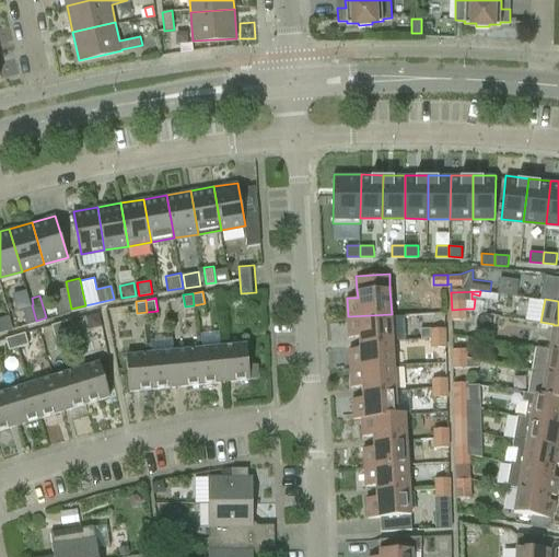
[(23,308),(27,323),(36,321),(32,305),(23,308)]
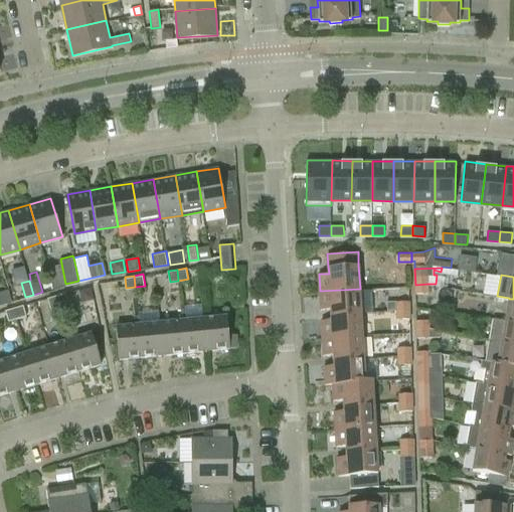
[(415,293),(429,293),(427,284),(415,285),(415,293)]
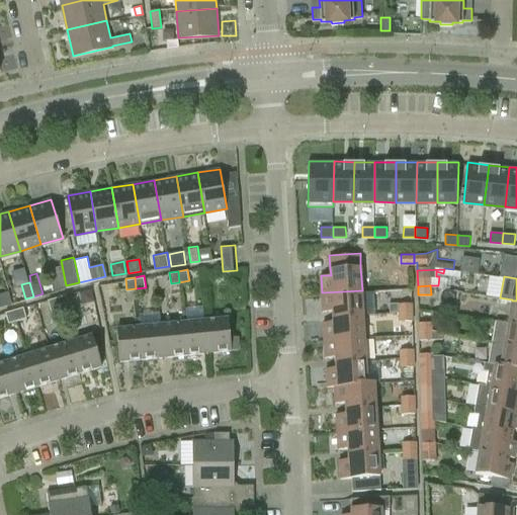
[(9,290),(0,292),(0,297),(2,307),(12,304),(9,292),(9,290)]
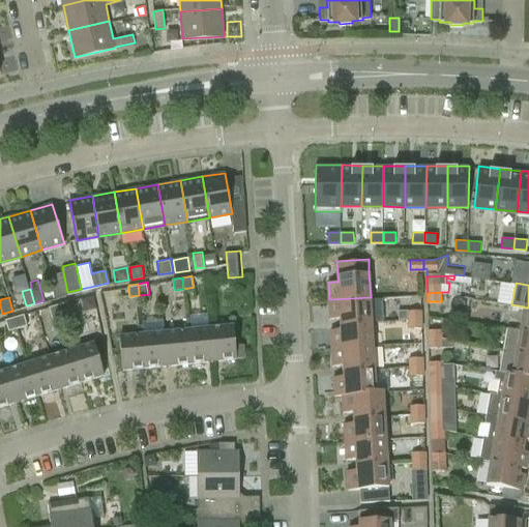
[(341,323),(372,321),(371,297),(329,299),(330,318),(341,317),(341,323)]
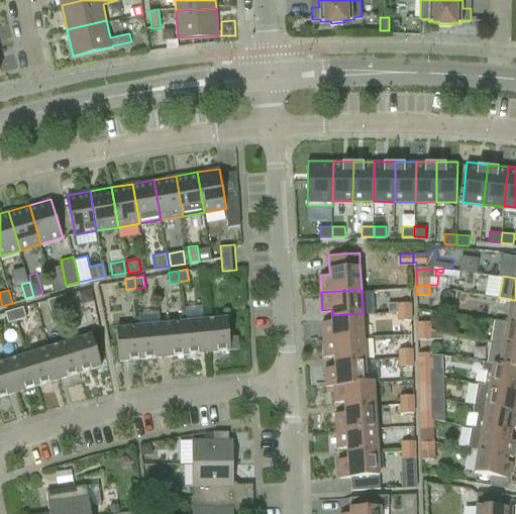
[(69,303),(66,293),(57,295),(60,306),(69,303)]
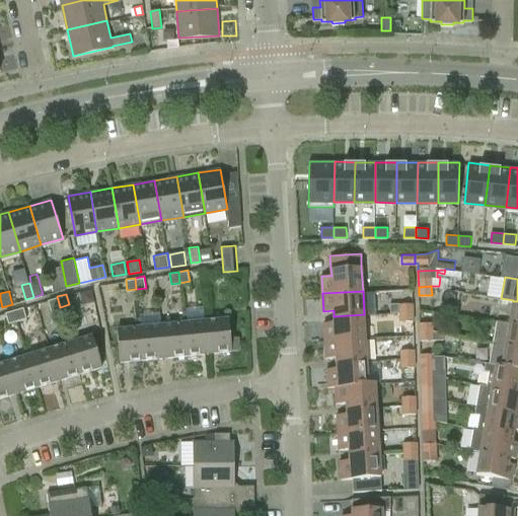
[(49,299),(52,309),(60,307),(57,296),(49,299)]
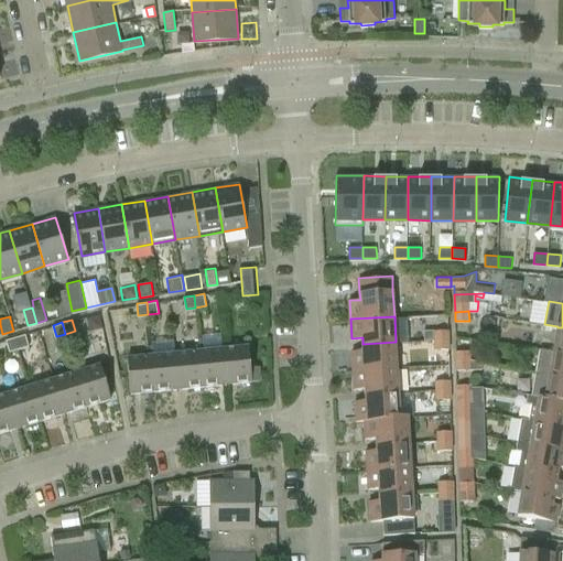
[(562,327),(558,327),(553,349),(553,351),(562,352),(562,327)]
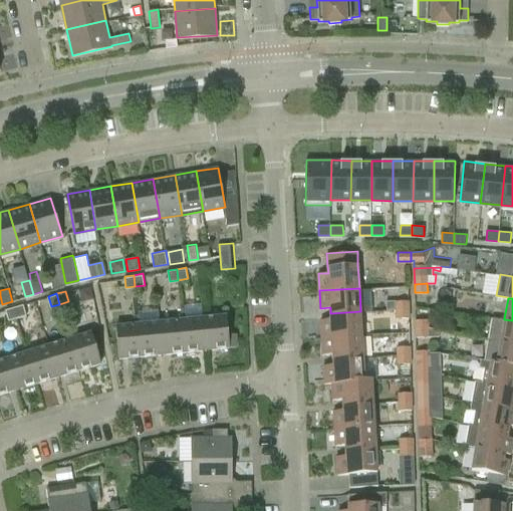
[(387,309),(396,308),(396,300),(386,300),(387,309)]
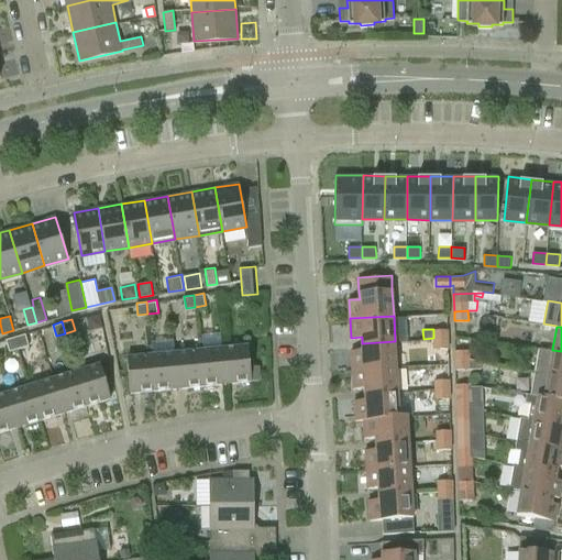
[(448,329),(433,329),(433,339),(448,338),(448,329)]
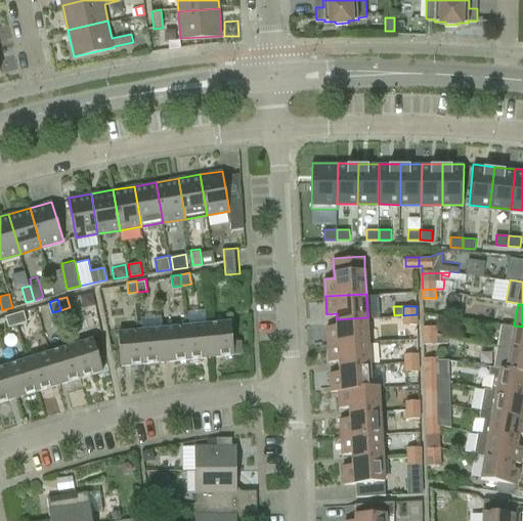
[(27,320),(25,309),(14,311),(17,322),(27,320)]
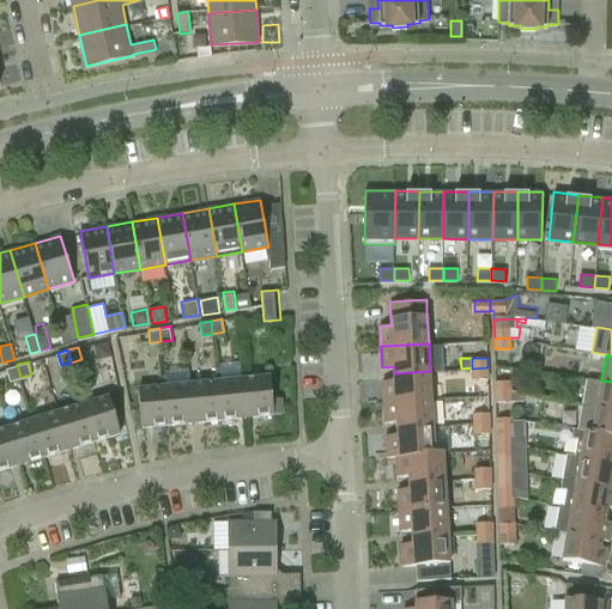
[(7,367),(11,381),(20,377),(17,364),(7,367)]
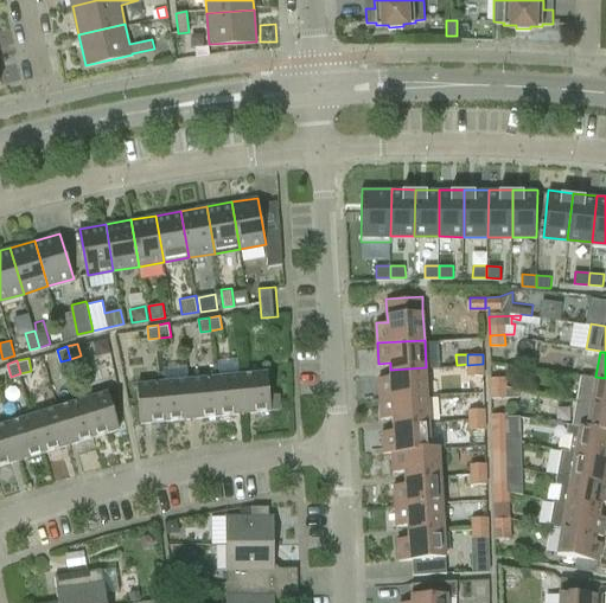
[(469,374),(484,374),(483,364),(467,365),(469,374)]
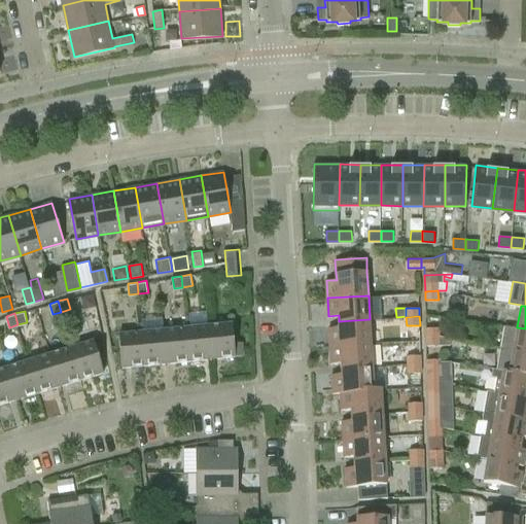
[(330,345),(371,343),(370,319),(339,321),(339,326),(329,327),(330,345)]
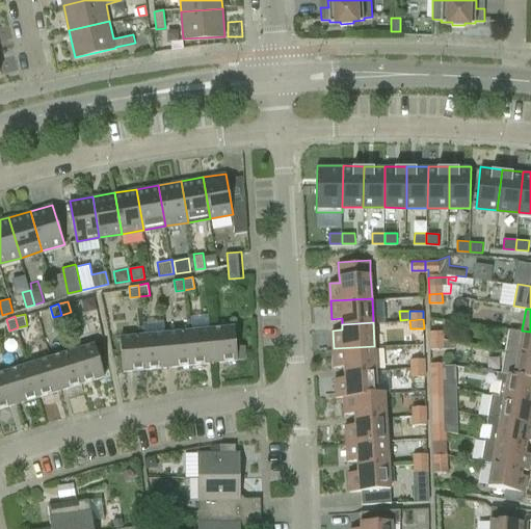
[(211,327),(214,362),(246,359),(244,345),(237,346),(235,325),(211,327)]
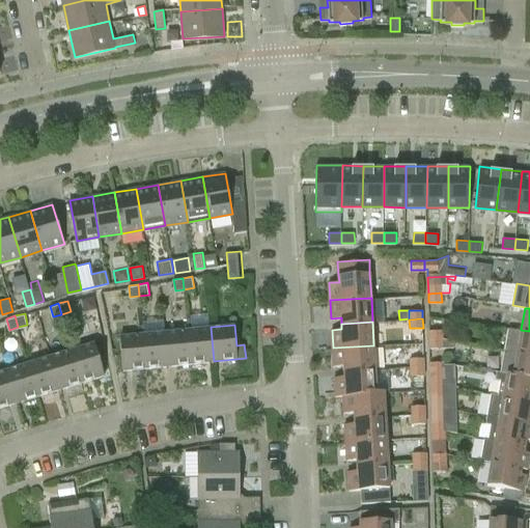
[(188,329),(191,363),(214,361),(211,327),(188,329)]
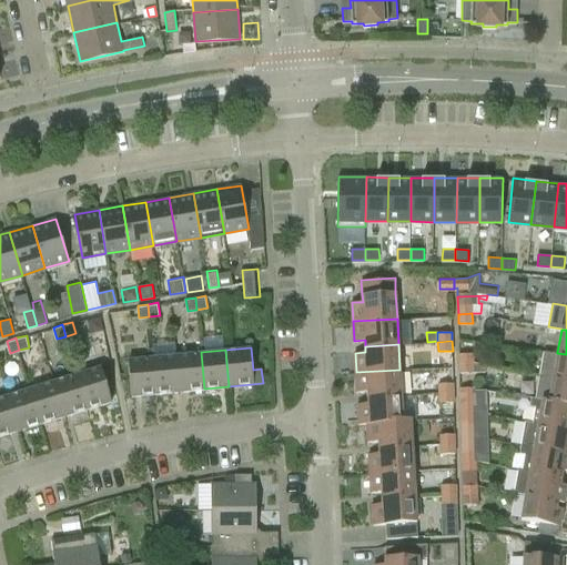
[(566,354),(557,353),(557,352),(544,350),(540,374),(566,379),(566,354)]
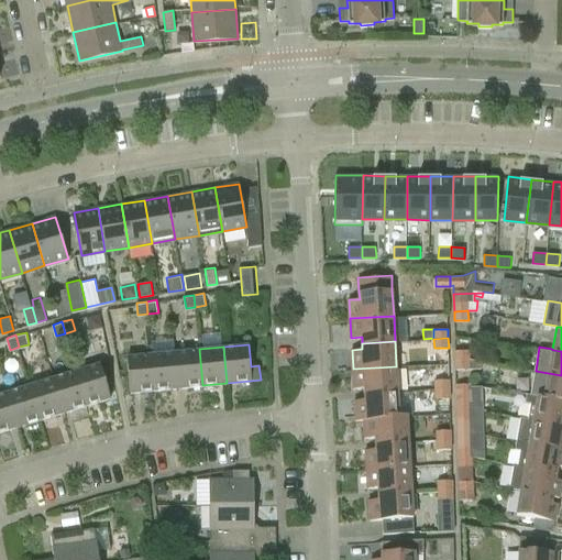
[(175,351),(178,387),(202,385),(199,349),(175,351)]
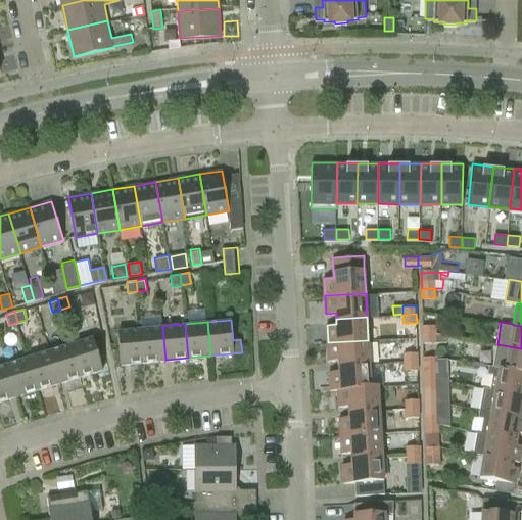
[(435,325),(423,325),(423,334),(436,333),(435,325)]
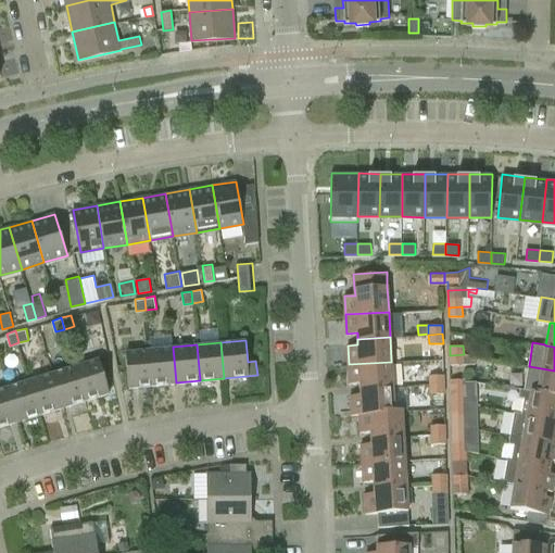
[(150,349),(153,385),(176,382),(173,347),(150,349)]
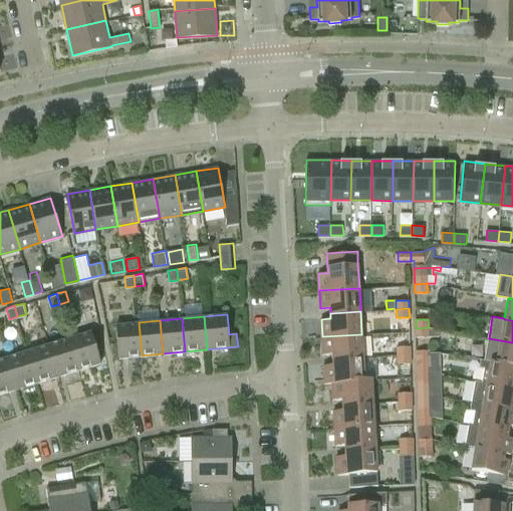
[(142,355),(139,322),(115,325),(119,357),(142,355)]
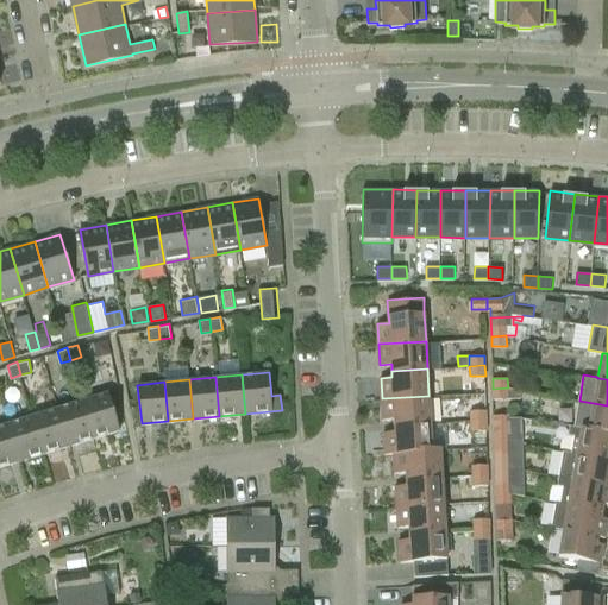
[(493,398),(508,398),(508,388),(493,389),(493,398)]
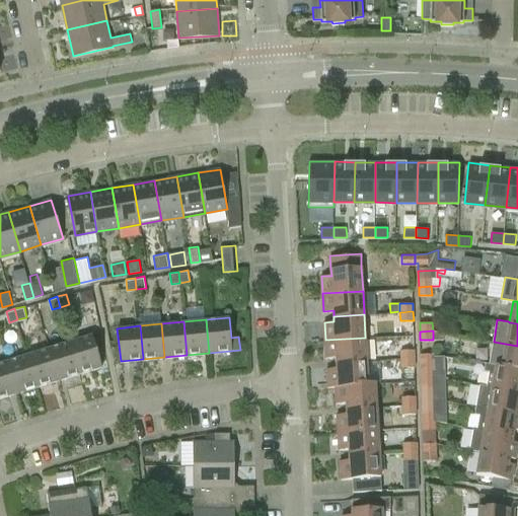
[(71,341),(80,373),(102,366),(92,335),(71,341)]
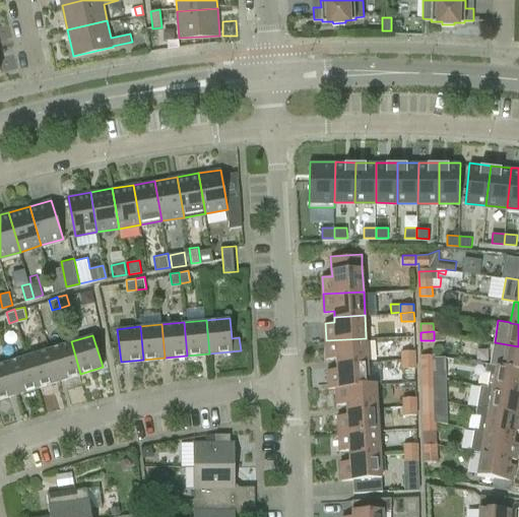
[(337,363),(368,361),(366,338),(326,340),(327,358),(336,358),(337,363)]
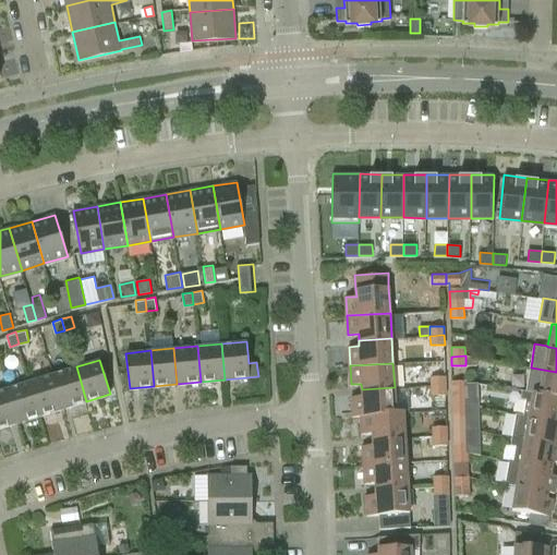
[(86,401),(76,366),(53,374),(63,408),(86,401)]
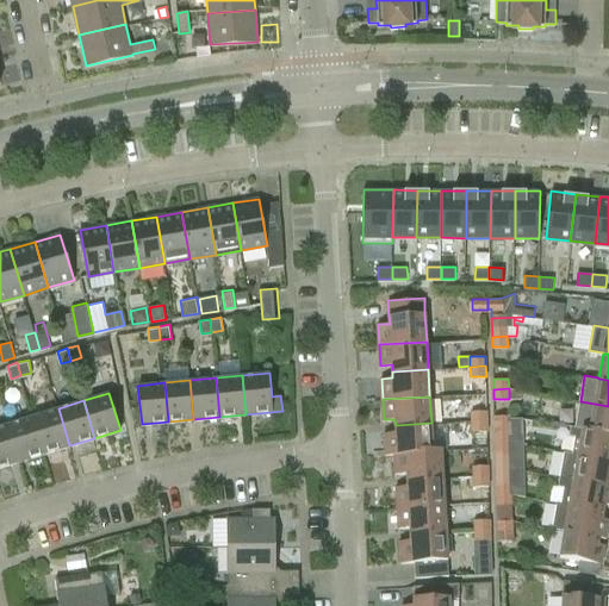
[(608,406),(580,401),(576,425),(576,426),(608,432),(608,406)]
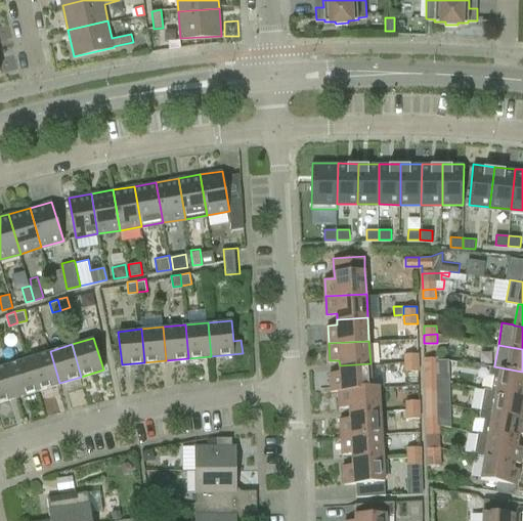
[(59,383),(50,351),(29,357),(39,390),(59,383)]
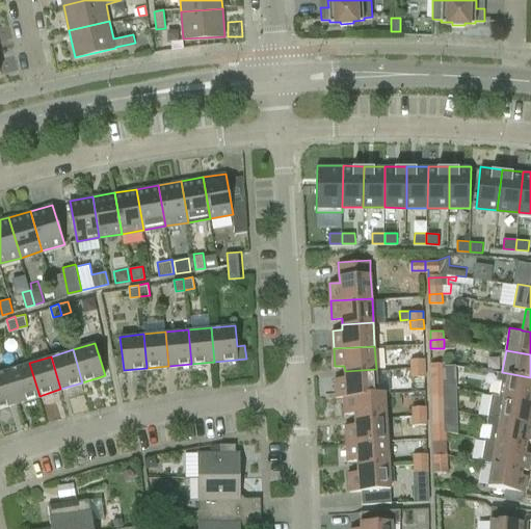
[(424,358),(412,359),(412,367),(425,367),(424,358)]
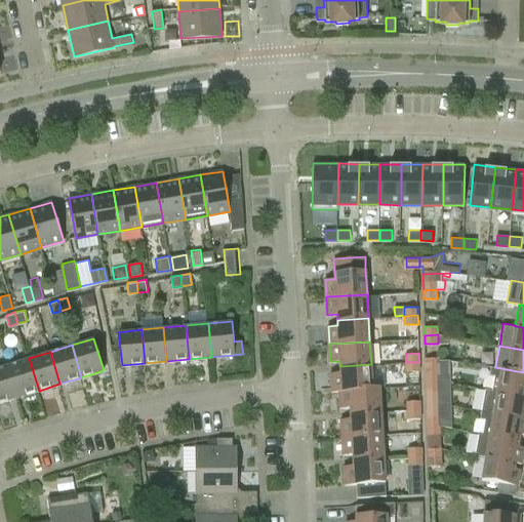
[(39,391),(29,358),(7,365),(17,397),(39,391)]
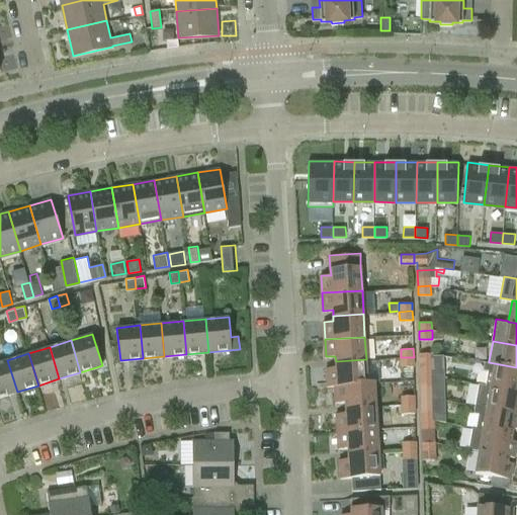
[(401,366),(414,366),(414,357),(401,357),(401,366)]
